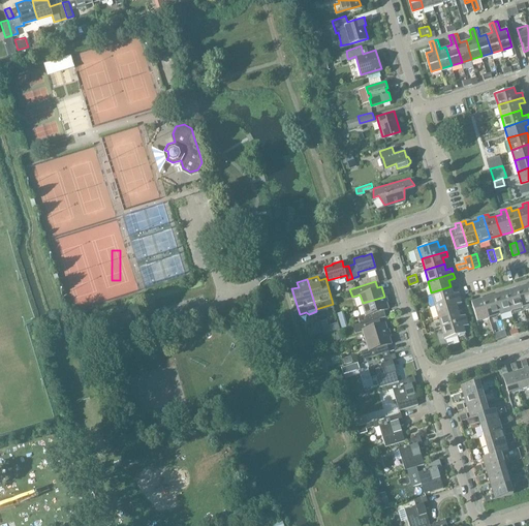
[(523,309),(528,306),(528,288),(528,284),(517,287),(522,306),(523,309)]
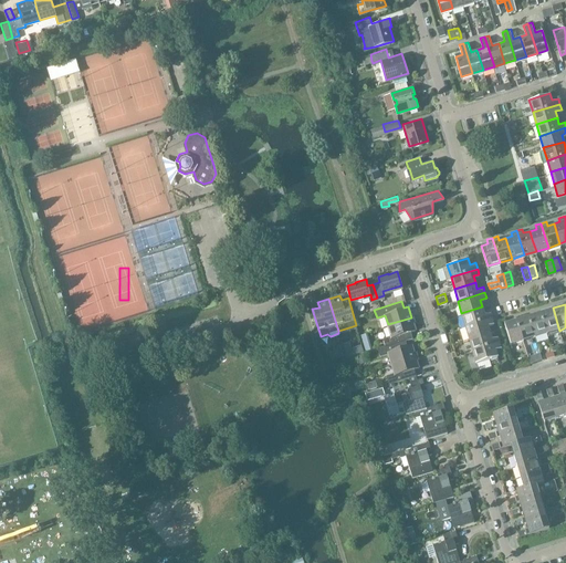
[(461,313),(465,324),(492,316),(490,311),(484,313),(482,306),(461,313)]
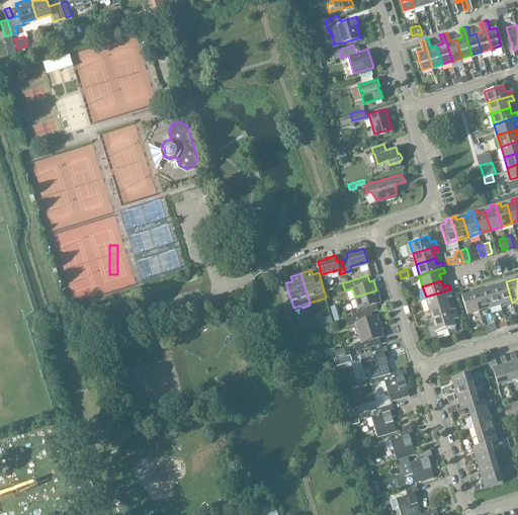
[(495,285),(500,303),(501,306),(512,303),(511,299),(506,281),(495,285)]
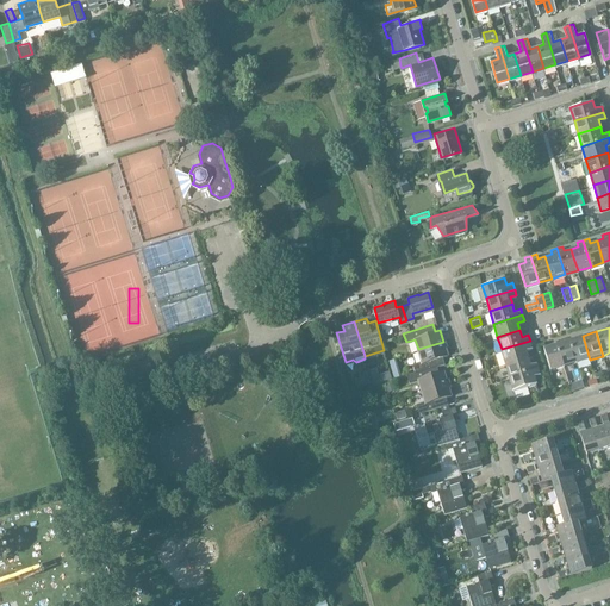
[(583,336),(570,339),(576,360),(589,356),(583,336)]
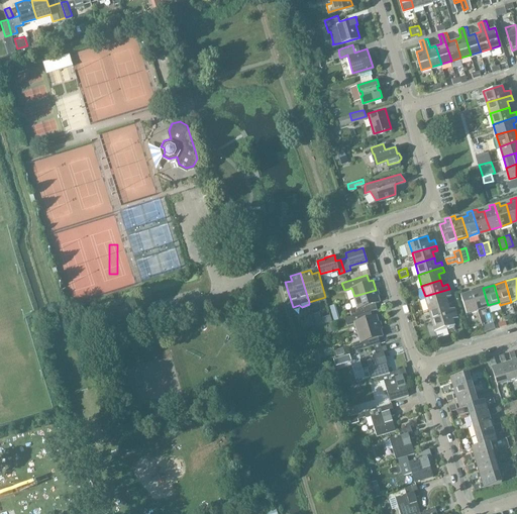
[(483,288),(472,291),(478,309),(488,305),(483,288)]
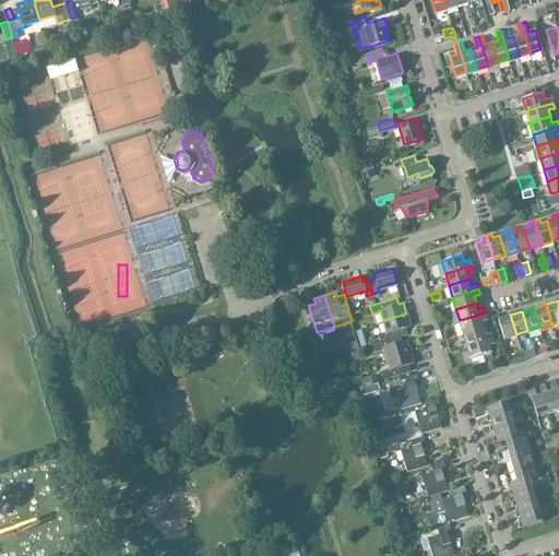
[(460,320),(463,332),(484,326),(482,319),(487,318),(486,312),(460,320)]
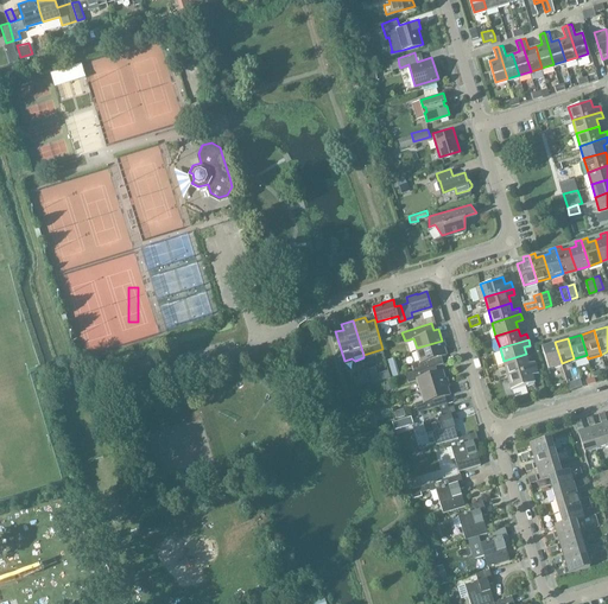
[(417,348),(419,358),(411,362),(413,369),(435,363),(443,361),(441,354),(445,353),(442,341),(417,348)]
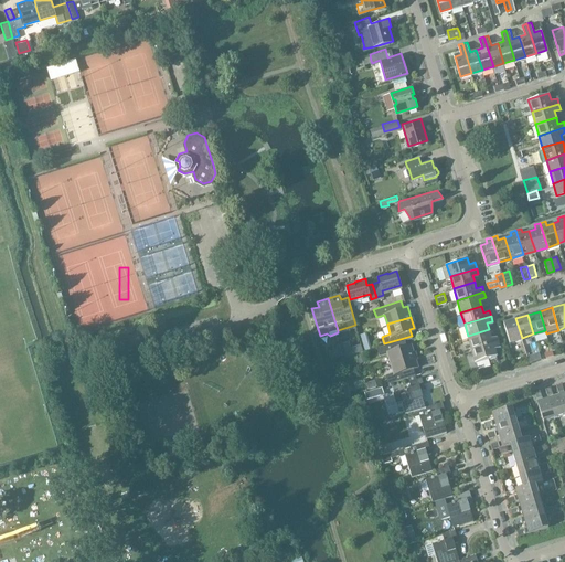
[(522,338),(515,318),(503,322),(510,341),(522,338)]
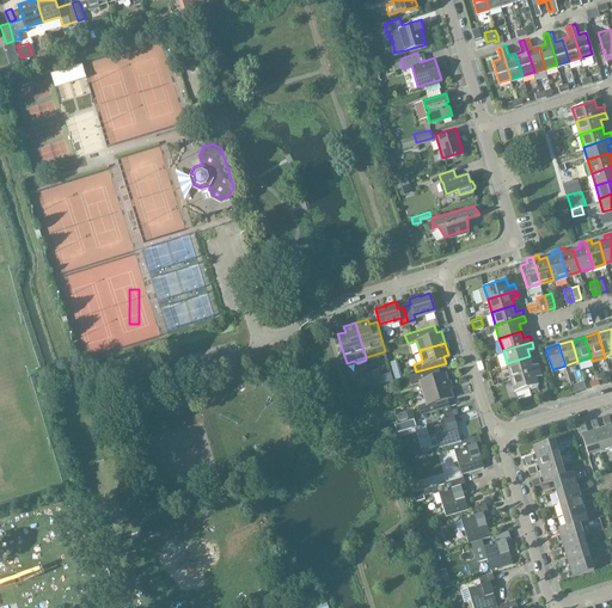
[(507,363),(510,376),(539,368),(538,362),(531,363),(530,356),(507,363)]
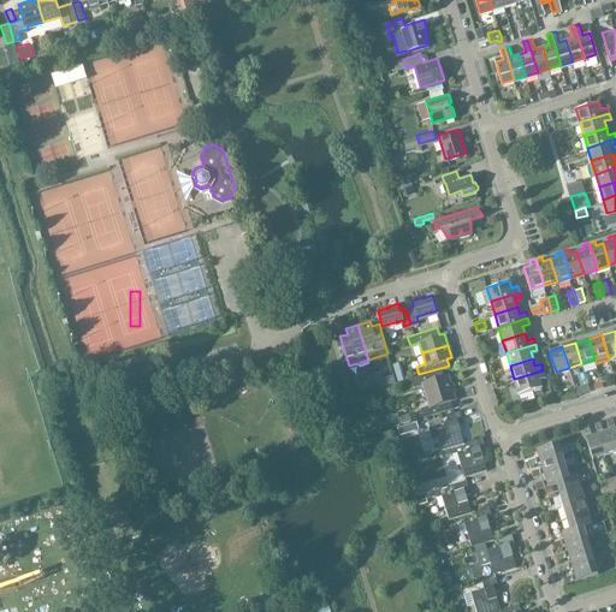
[(410,376),(414,385),(422,382),(426,393),(451,386),(448,373),(443,375),(440,368),(419,374),(410,376)]
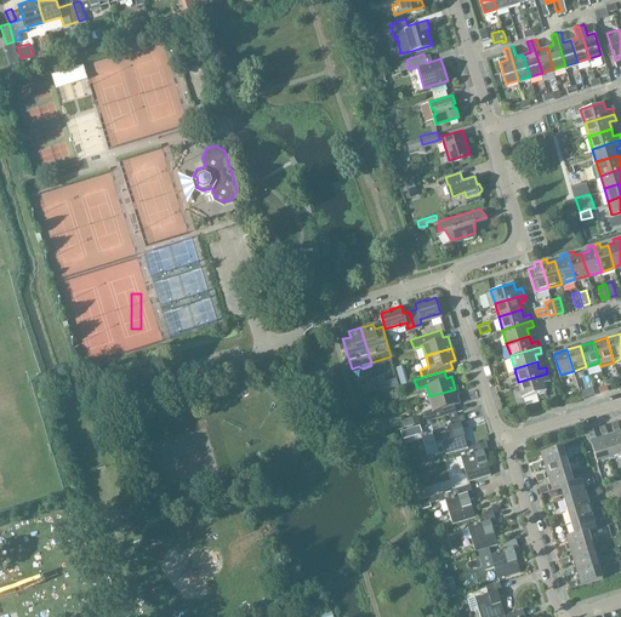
[(547,373),(518,382),(523,396),(536,392),(537,396),(546,393),(542,382),(550,380),(547,373)]
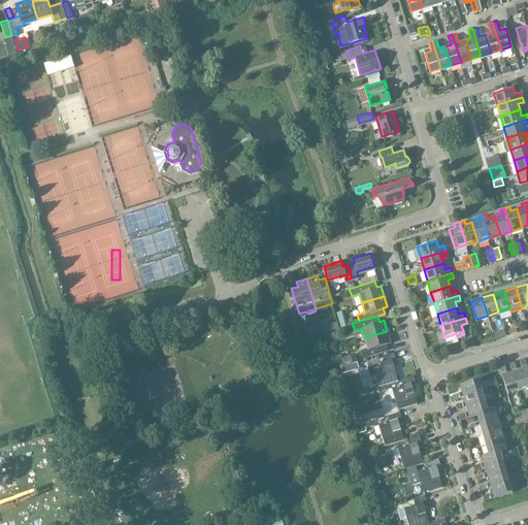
[(387,331),(365,337),(367,347),(360,349),(362,357),(388,349),(386,342),(390,340),(387,331)]
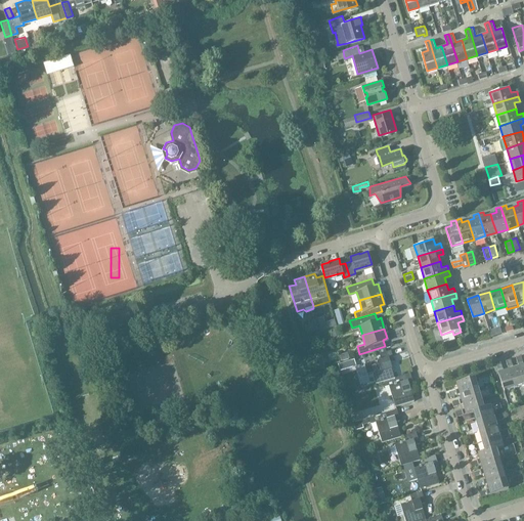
[(379,352),(381,357),(364,362),(367,372),(372,371),(375,381),(394,375),(390,360),(394,359),(390,348),(379,352)]
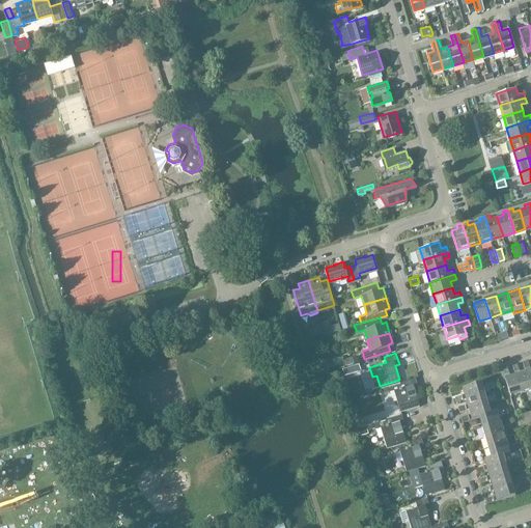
[(518,362),(513,364),(516,374),(521,391),(530,388),(530,387),(526,371),(526,369),(521,371),(518,362)]
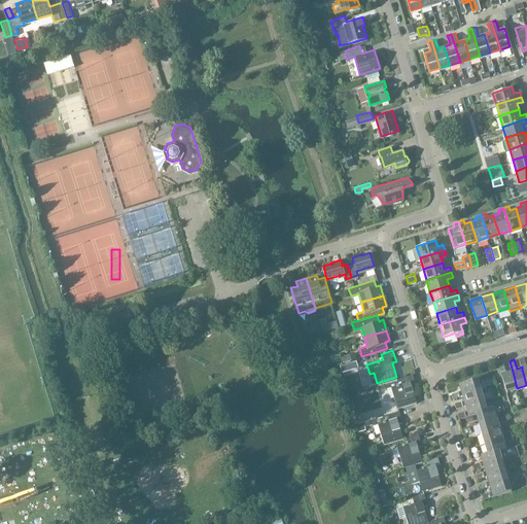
[(503,362),(499,364),(507,391),(517,388),(513,372),(512,370),(506,372),(503,362)]
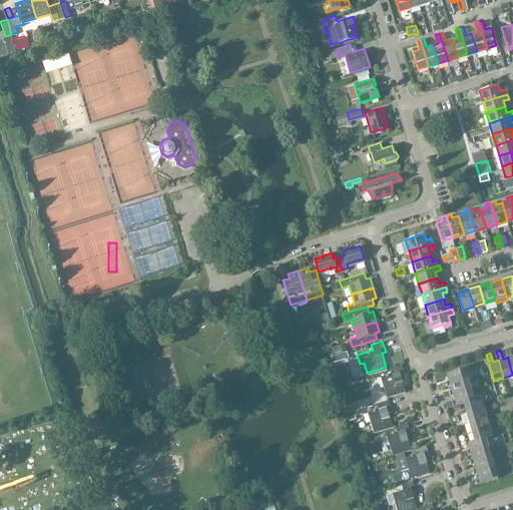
[(379,387),(383,385),(386,396),(405,390),(400,375),(404,374),(401,363),(386,368),(386,370),(375,373),(379,387)]
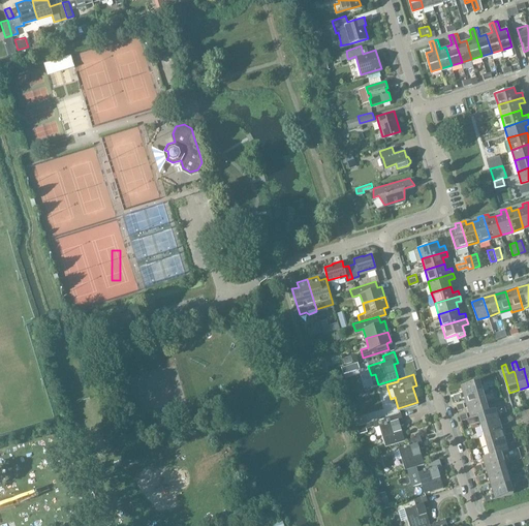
[(463,391),(454,394),(455,399),(465,396),(483,391),(479,380),(462,385),(463,391)]
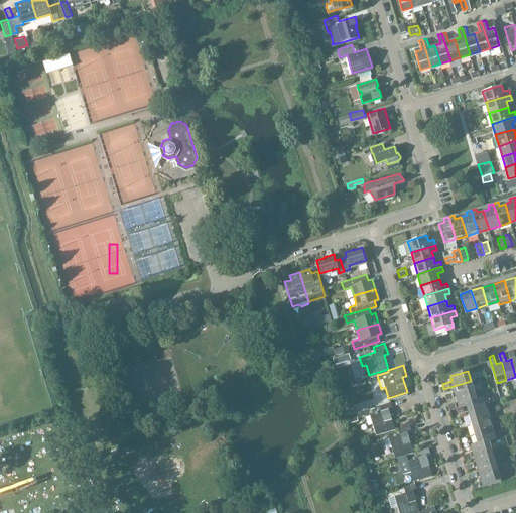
[(455,391),(445,394),(446,399),(457,396),(474,391),(471,381),(454,386),(455,391)]
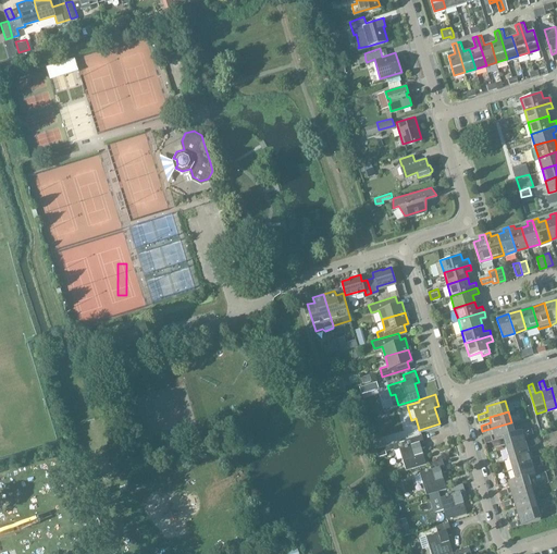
[(494,433),(484,436),(485,441),(504,436),(515,433),(511,422),(493,428),(494,433)]
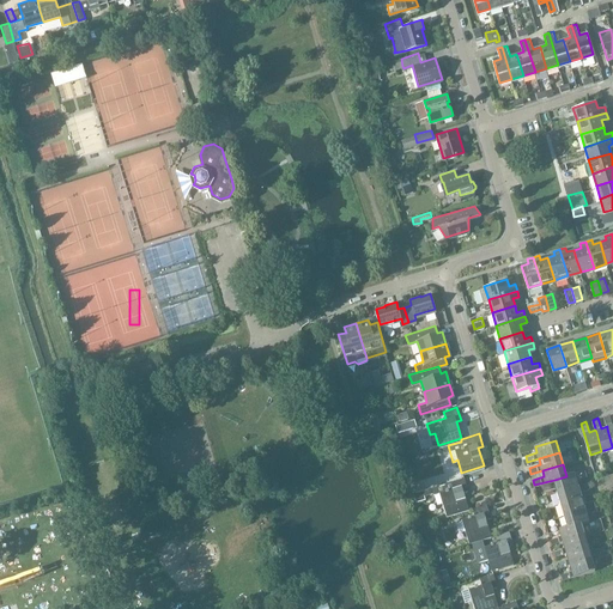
[(566,476),(554,480),(557,491),(580,485),(577,479),(588,475),(586,470),(566,476)]
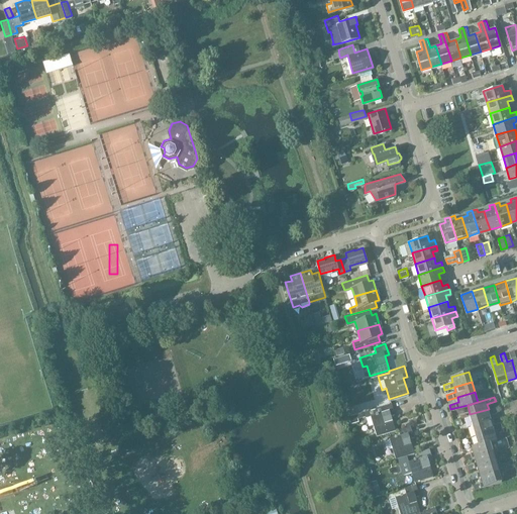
[(391,401),(362,410),(363,414),(366,415),(370,414),(376,434),(394,428),(390,414),(394,412),(391,401)]
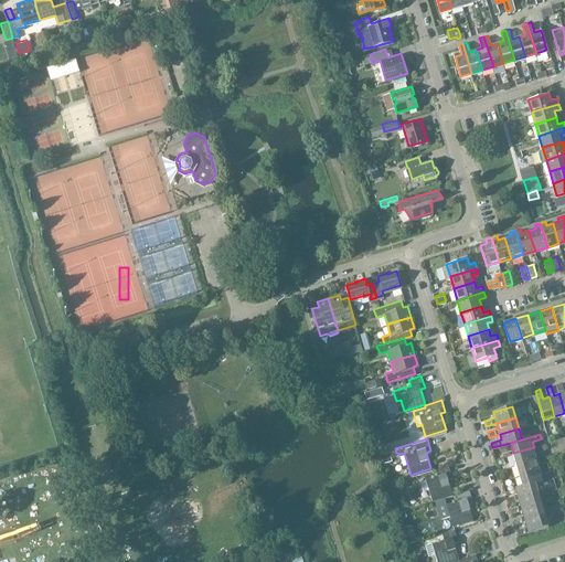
[(534,447),(513,453),(516,464),(537,458),(535,452),(545,449),(543,444),(534,447)]
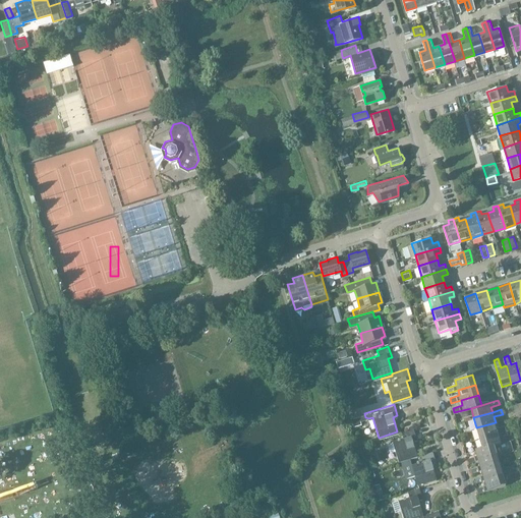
[(496,422),(476,427),(479,438),(499,432),(497,426),(506,424),(504,419),(496,422)]
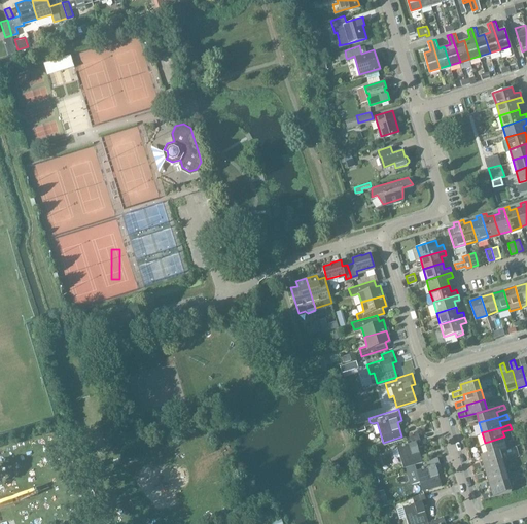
[(396,445),(402,465),(421,460),(417,445),(421,444),(418,432),(406,435),(408,442),(396,445)]
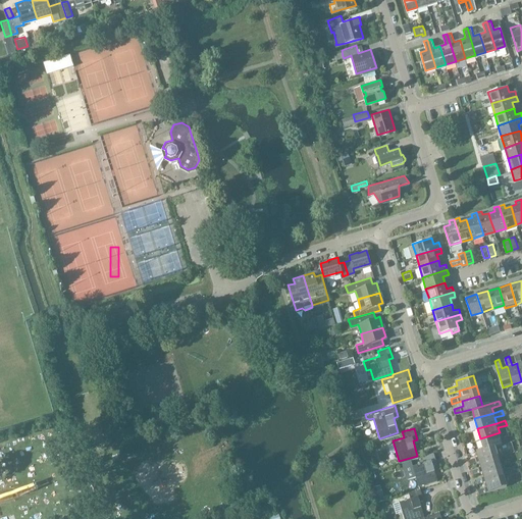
[(500,432),(480,438),(483,449),(494,446),(503,444),(501,437),(510,434),(508,430),(500,432)]
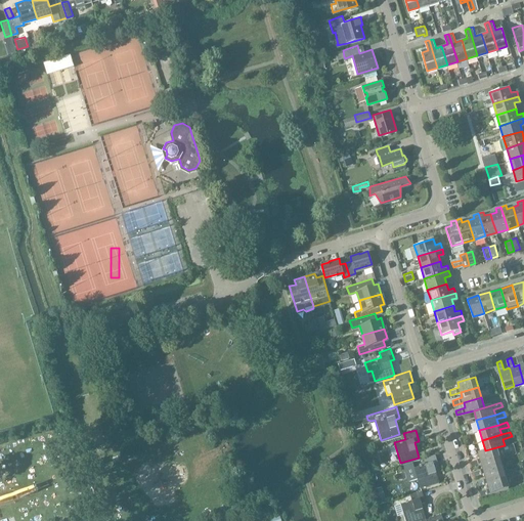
[(480,458),(471,461),(472,466),(481,463),(499,458),(496,447),(485,450),(478,452),(480,458)]
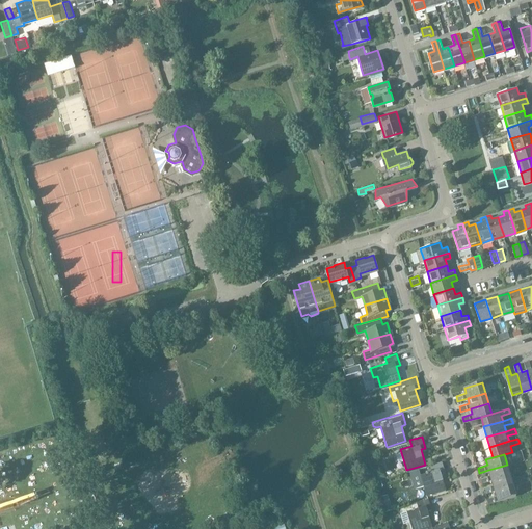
[(442,459),(429,464),(431,470),(420,473),(426,494),(445,487),(441,472),(445,471),(442,459)]
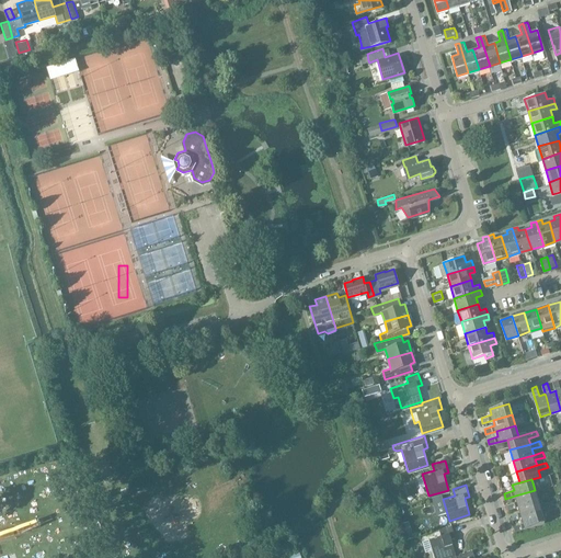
[(517,501),(507,504),(508,509),(518,505),(538,500),(535,490),(515,496),(517,501)]
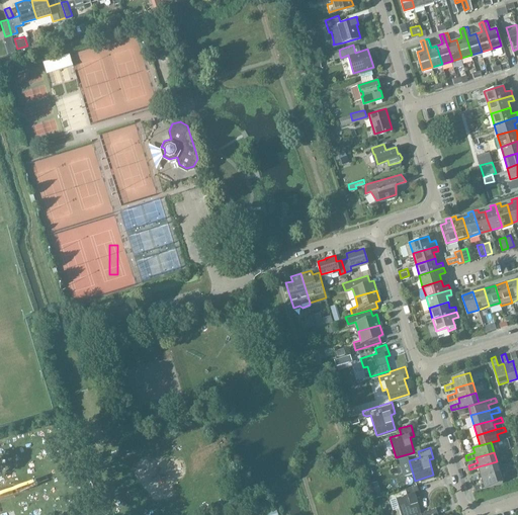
[(481,473),(471,475),(472,480),(482,477),(500,471),(497,461),(479,466),(481,473)]
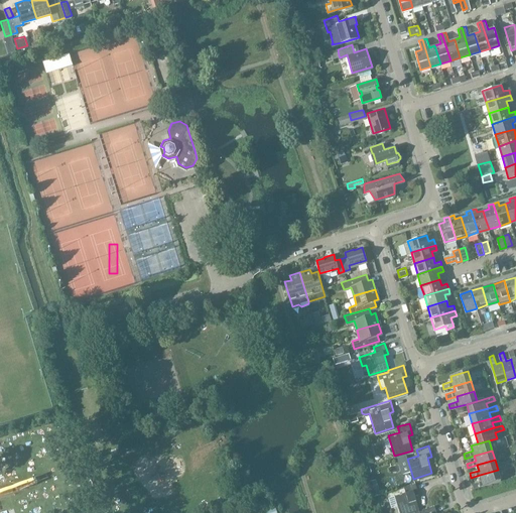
[(482,480),(473,483),(474,488),(501,480),(498,470),(480,475),(482,480)]
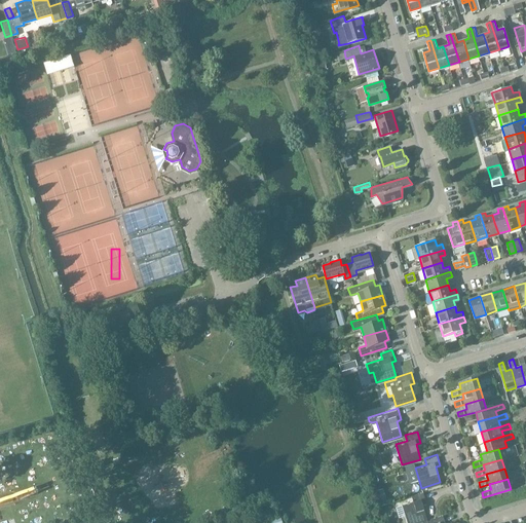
[(413,501),(402,505),(407,522),(415,522),(427,520),(423,505),(427,502),(423,491),(412,495),(413,501)]
